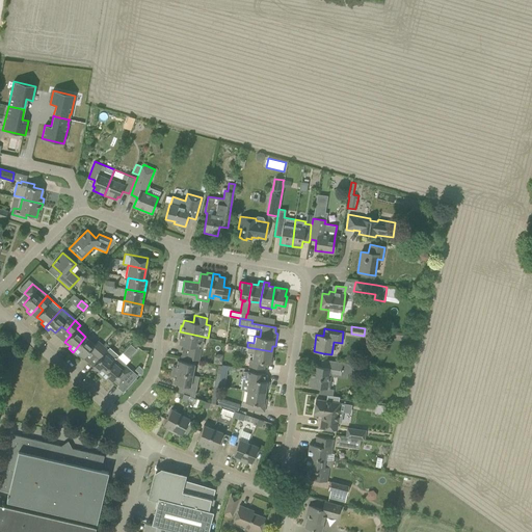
[(204,337),(180,331),(179,338),(180,339),(179,344),(184,345),(184,349),(183,349),(181,356),(198,361),(204,337)]
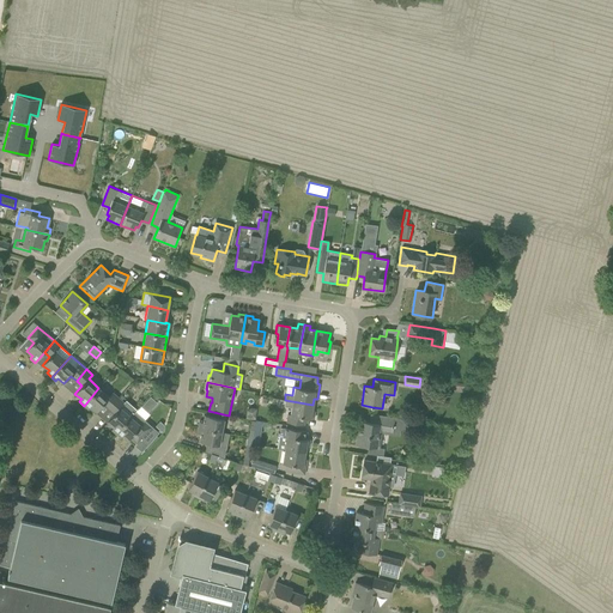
[(103,405),(108,410),(119,398),(113,392),(109,396),(98,388),(84,406),(87,410),(90,407),(96,412),(103,405)]
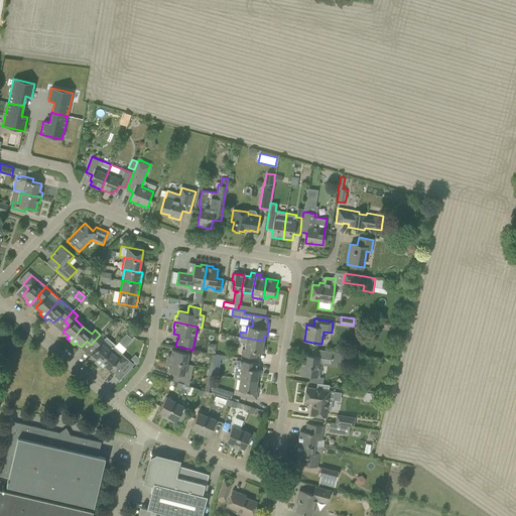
[(126,334),(119,342),(125,347),(132,339),(126,334)]
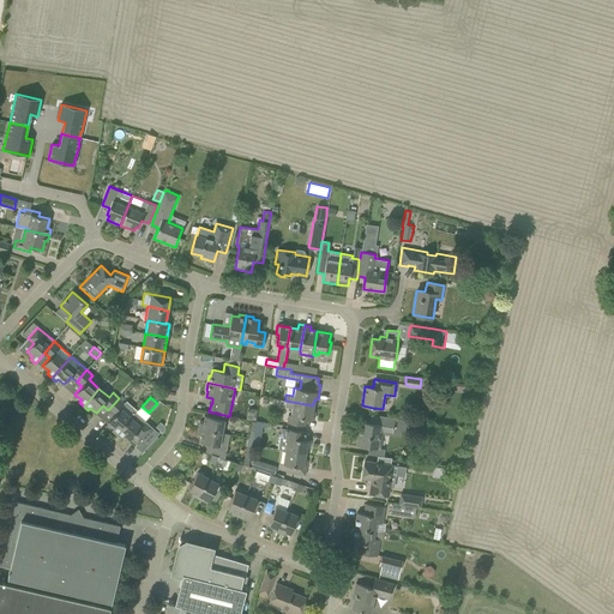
[(112,431),(116,434),(131,417),(121,408),(125,403),(119,398),(108,410),(114,415),(107,422),(114,428),(112,431)]
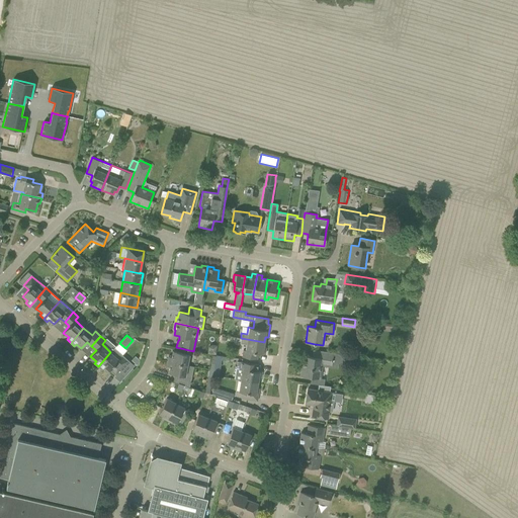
[(264,342),(241,338),(240,343),(246,344),(245,350),(242,350),(241,357),(257,359),(258,353),(265,354),(266,348),(263,347),(264,342)]
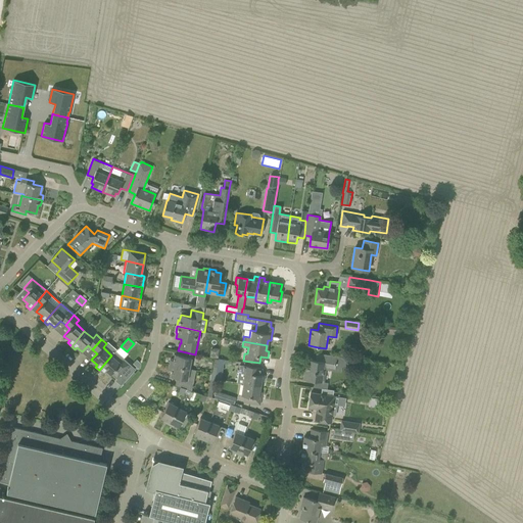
[(210,350),(209,355),(217,357),(219,349),(215,348),(210,350)]
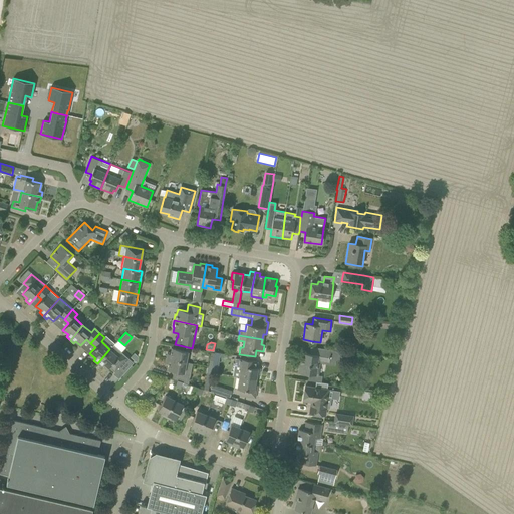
[(301,352),(298,372),(308,374),(316,375),(318,360),(320,361),(328,362),(330,350),(320,348),(310,347),(309,354),(301,352)]
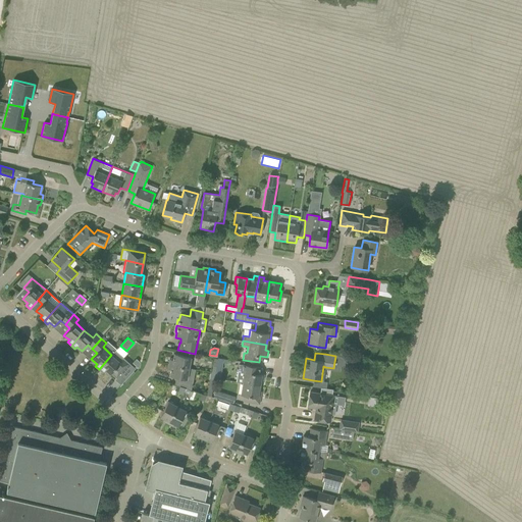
[(169,359),(168,364),(189,368),(191,357),(174,354),(172,360),(169,359)]
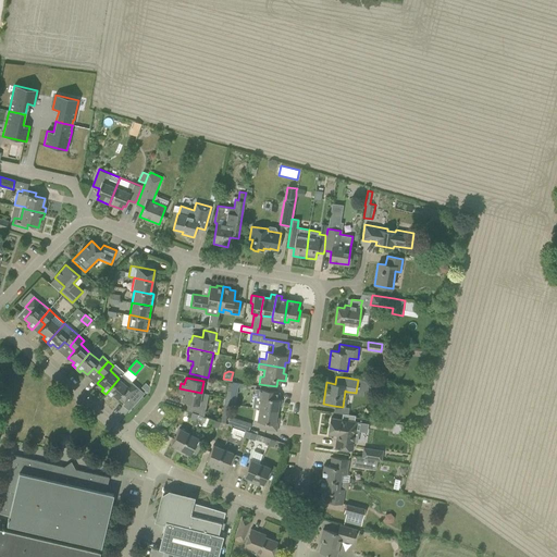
[(119,379),(106,394),(109,398),(111,396),(116,400),(123,394),(128,398),(137,387),(132,383),(128,386),(119,379)]
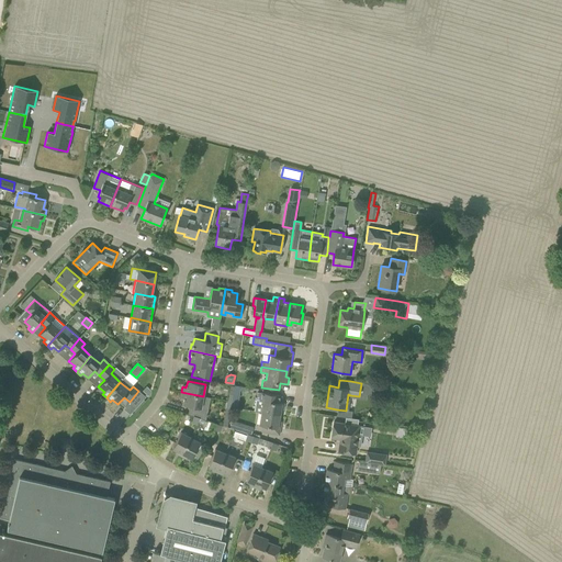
[(193,416),(199,418),(202,419),(204,405),(202,404),(203,396),(181,392),(180,397),(184,398),(182,405),(194,407),(193,416)]
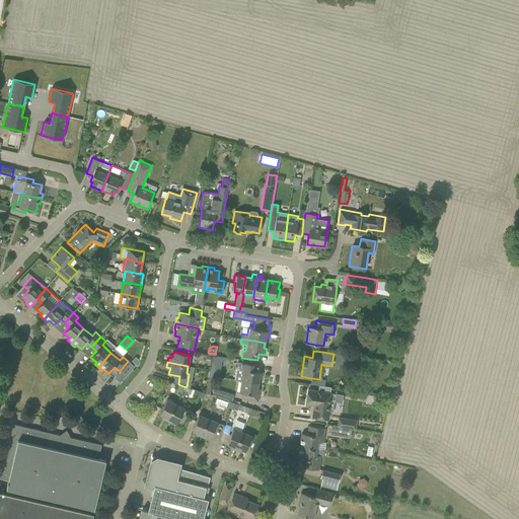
[(235,379),(240,381),(240,380),(258,383),(260,378),(262,379),(263,372),(258,371),(260,365),(237,362),(235,379)]
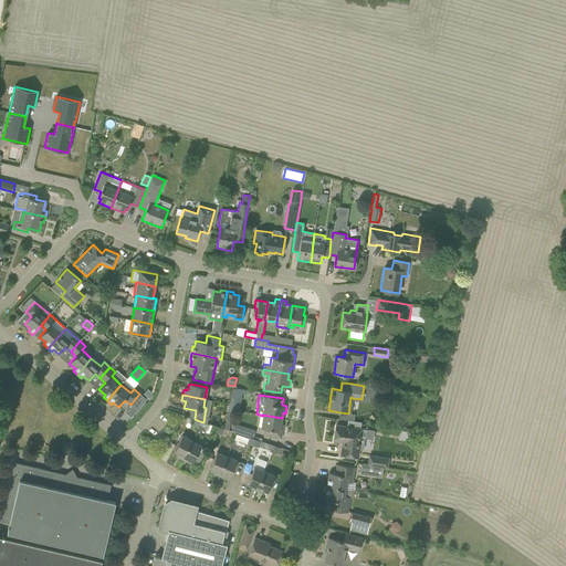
[(262,415),(262,416),(260,428),(264,428),(263,436),(281,438),(283,425),(281,423),(282,418),(262,415)]
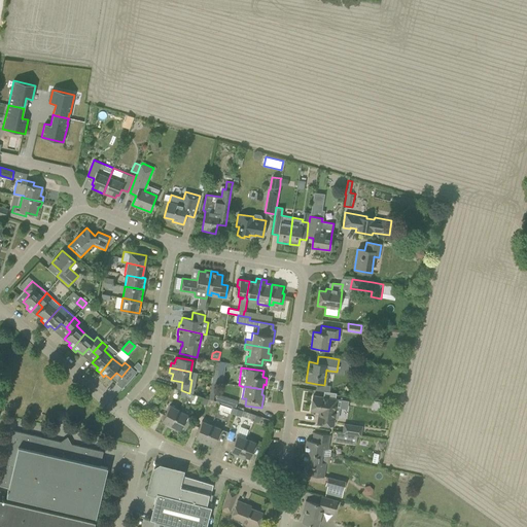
[(335,399),(336,393),(323,391),(322,397),(313,395),(311,411),(319,412),(317,423),(334,426),(335,418),(338,419),(340,408),(336,408),(337,399),(335,399)]
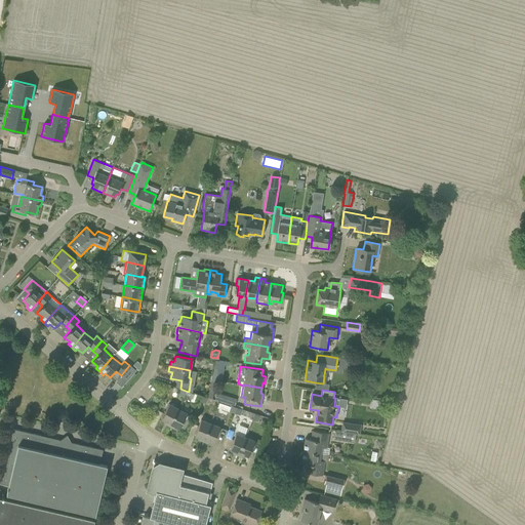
[(216,393),(214,399),(231,405),(234,406),(236,400),(216,393)]
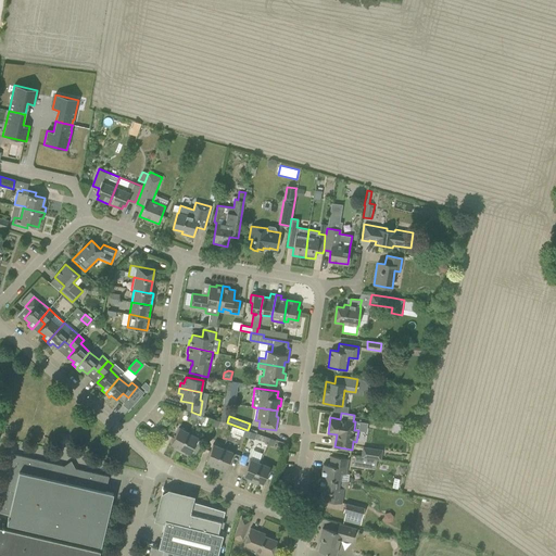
[(173,449),(178,451),(189,432),(179,428),(171,444),(175,446),(173,449)]
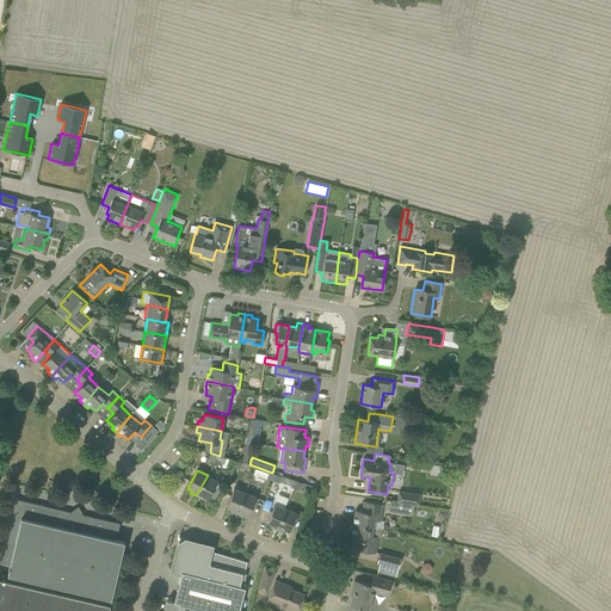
[(208,475),(196,495),(202,499),(204,497),(208,499),(210,495),(214,498),(221,485),(217,482),(217,481),(208,475)]
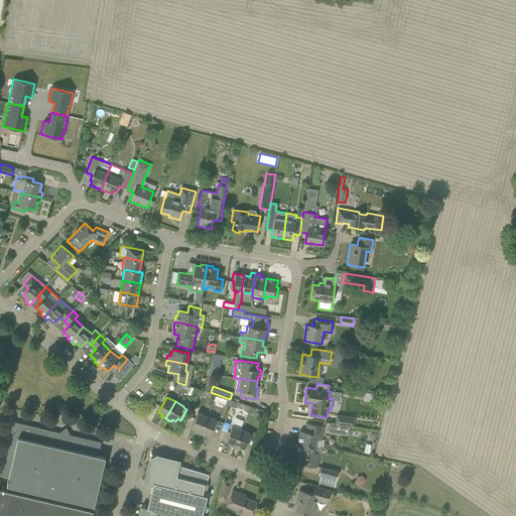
[(195,432),(200,434),(207,416),(198,412),(191,428),(196,429),(195,432)]
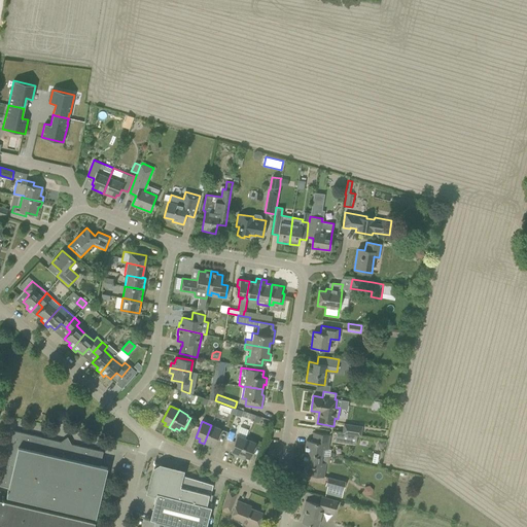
[(344,424),(342,433),(351,434),(360,435),(361,426),(344,424)]
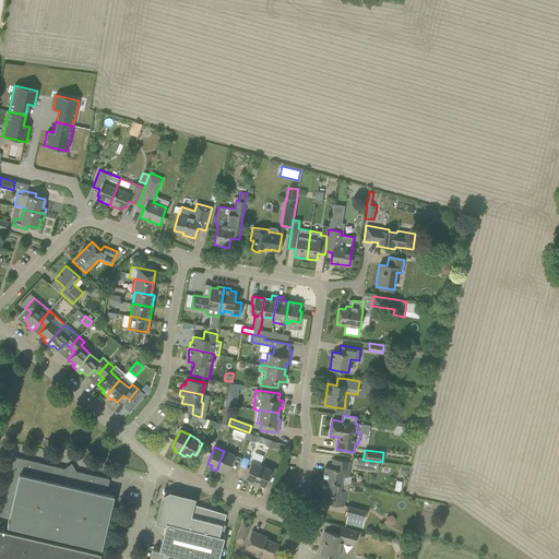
[(224,451),(216,471),(222,473),(223,471),(227,472),(234,454),(224,451)]
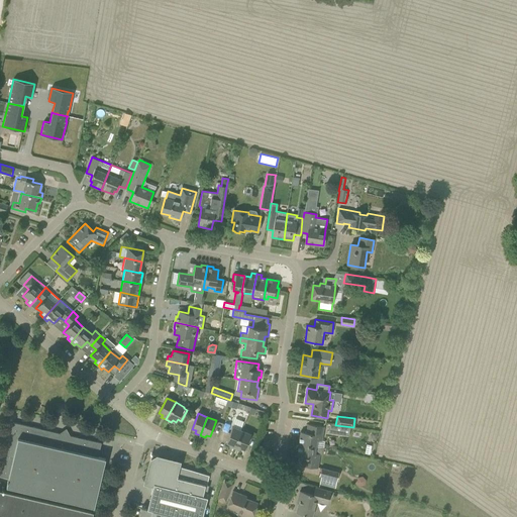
[(0,473),(0,476),(8,478),(6,487),(94,507),(105,458),(98,456),(101,443),(12,422),(0,473)]
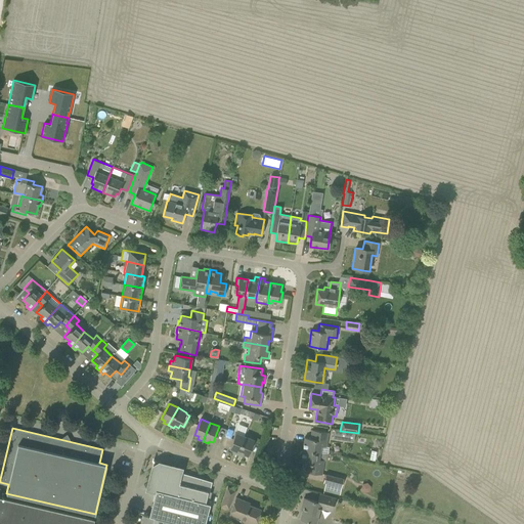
[(225,436),(230,438),(233,430),(228,428),(225,436)]
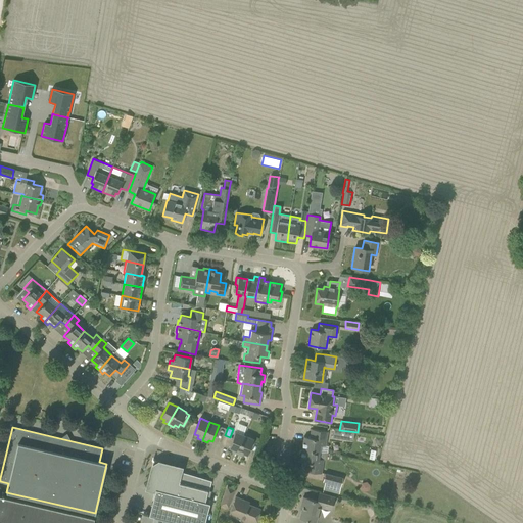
[(303,436),(301,449),(320,452),(321,444),(325,445),(327,431),(311,429),(310,437),(303,436)]
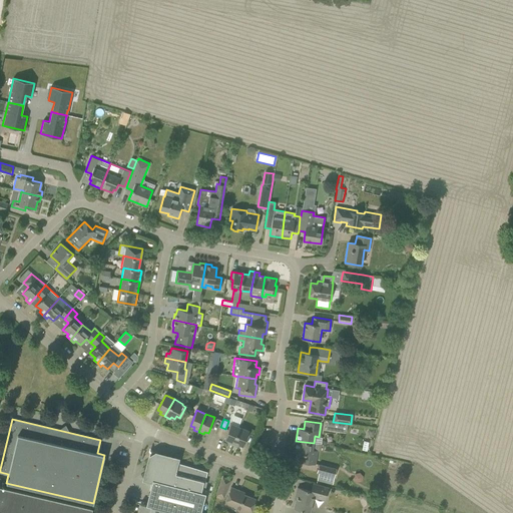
[(342,423),(333,422),(327,421),(326,429),(341,432),(342,423)]
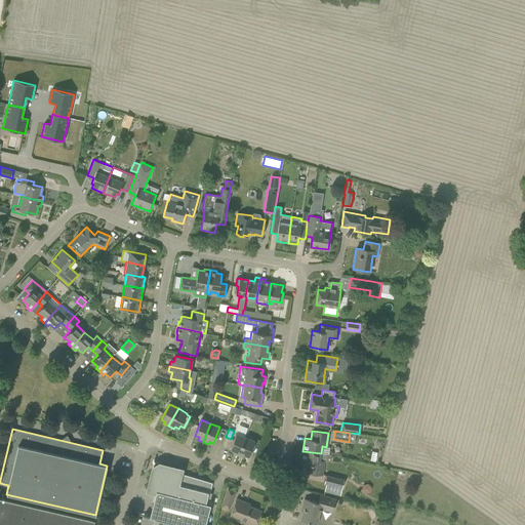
[(233,453),(238,455),(245,437),(236,434),(230,449),(234,451),(233,453)]
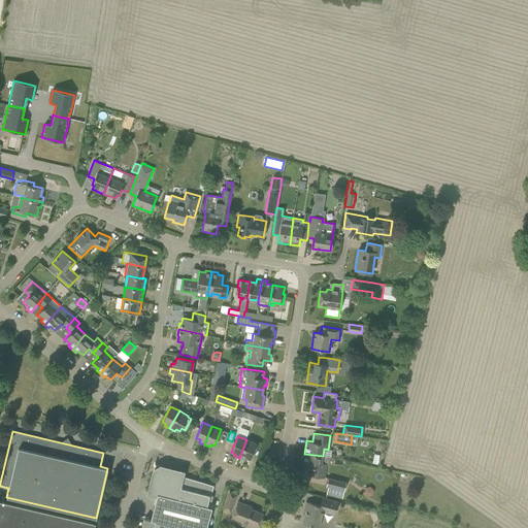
[(246,439),(239,458),(244,460),(245,458),(250,460),(256,443),(246,439)]
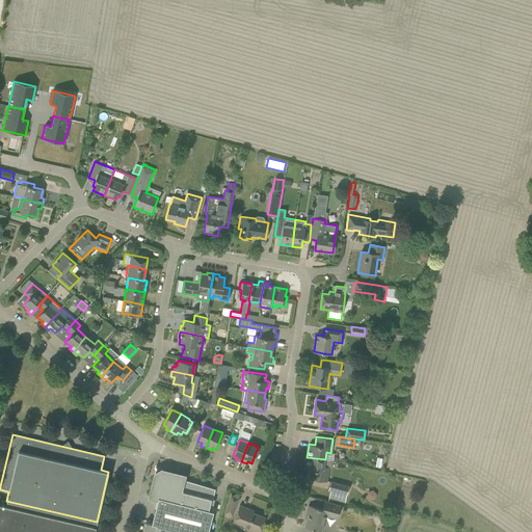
[(325,459),(307,457),(304,458),(303,462),(306,464),(306,470),(312,471),(310,479),(326,482),(328,467),(324,467),(325,459)]
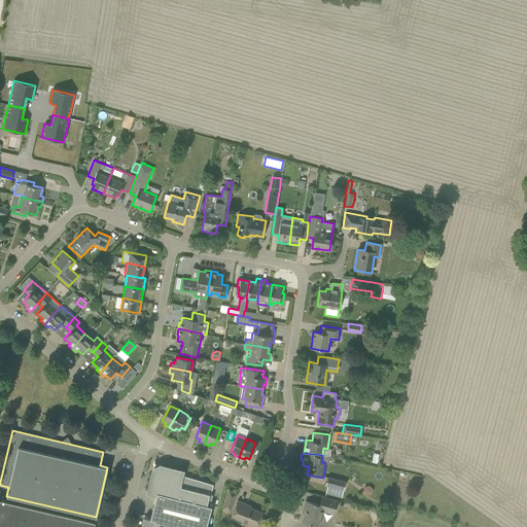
[(156,493),(149,519),(182,526),(205,526),(210,506),(209,505),(212,494),(211,494),(213,485),(181,475),(181,471),(160,466),(159,468),(155,469),(153,469),(148,492),(156,493)]
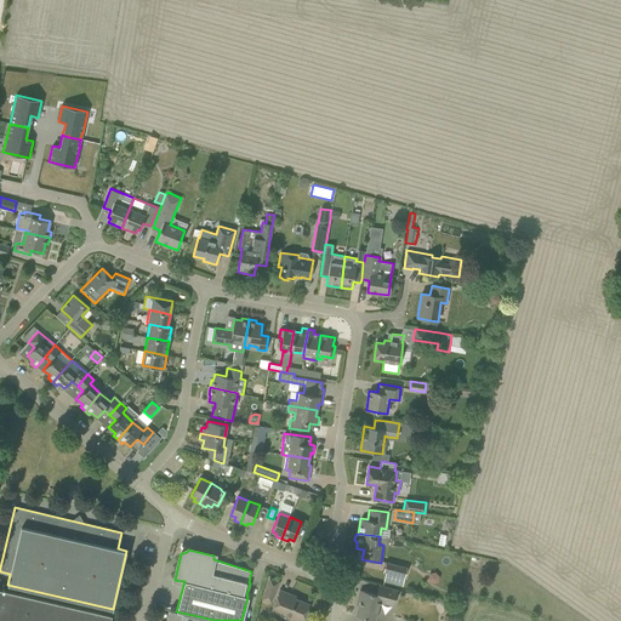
[(386,562),(383,571),(404,577),(406,567),(386,562)]
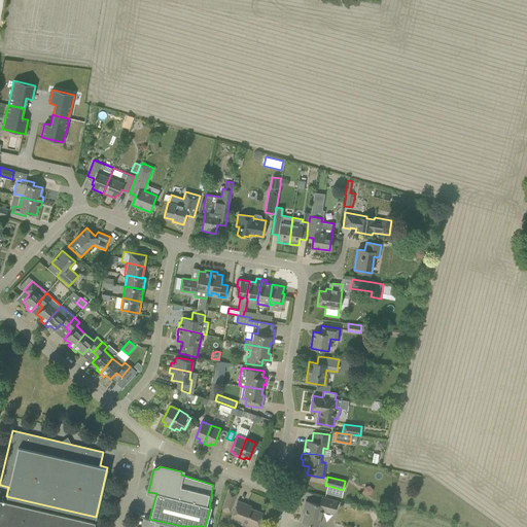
[(229,491),(227,494),(225,500),(233,503),(237,494),(229,491)]
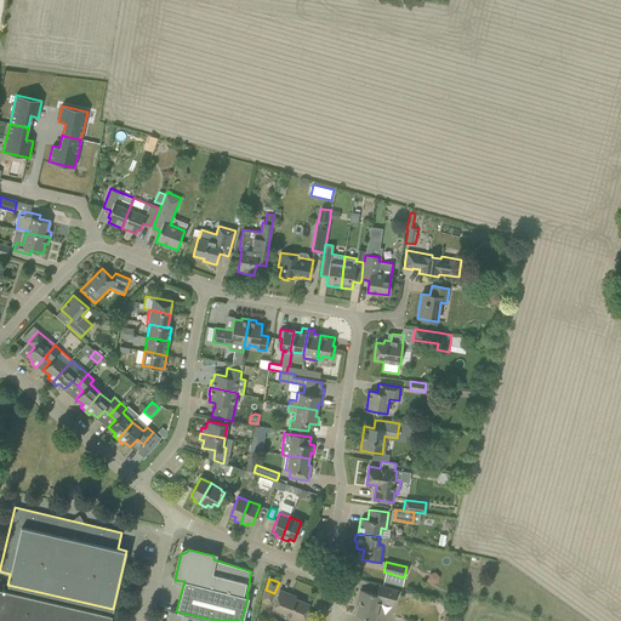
[(359,602),(355,615),(374,620),(379,603),(393,607),(397,591),(379,585),(376,594),(360,590),(357,600),(359,602)]
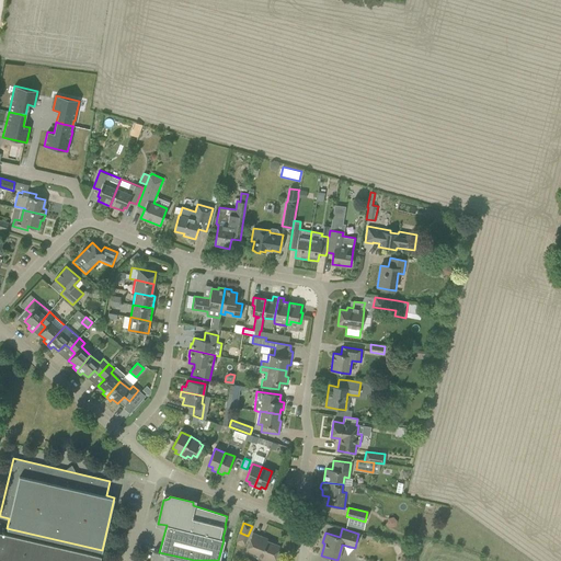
[(0,560),(100,560),(101,556),(0,531),(0,560)]
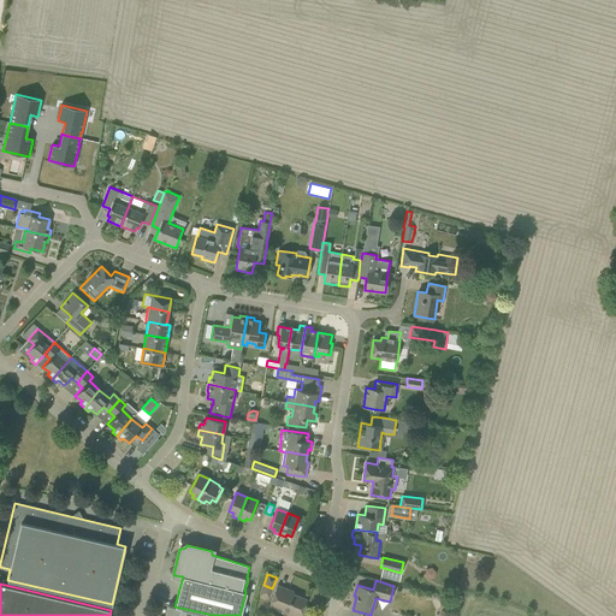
[(288,592),(289,590),(277,585),(268,606),(292,615),(300,615),(307,599),(288,592)]
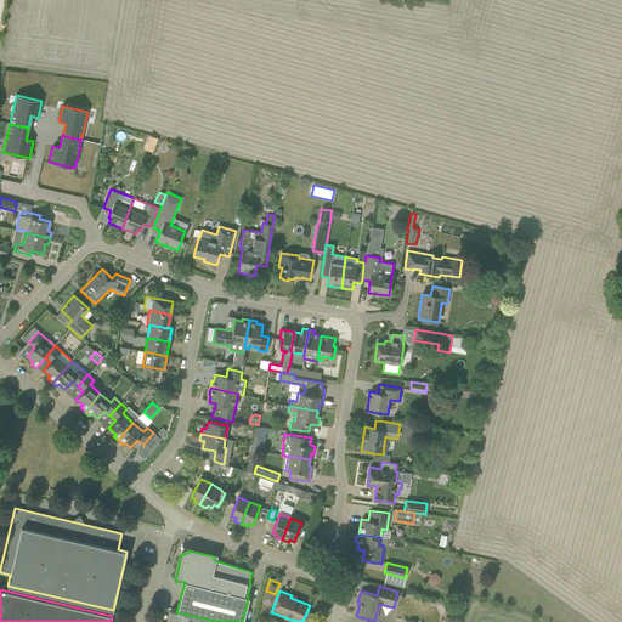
[(215,621),(176,612),(170,610),(167,621),(215,621)]
